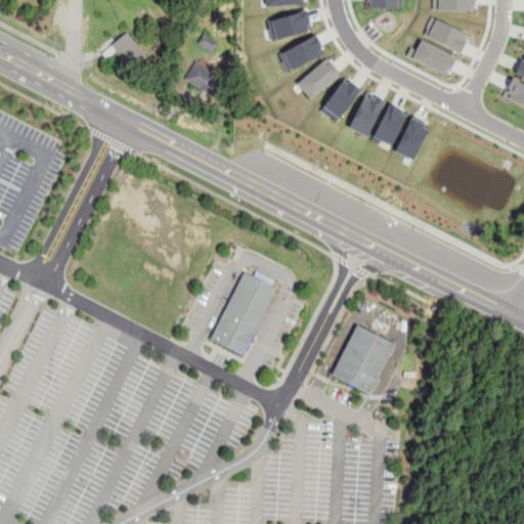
[(366,0),(366,7),(401,8),(401,0),(366,0)]
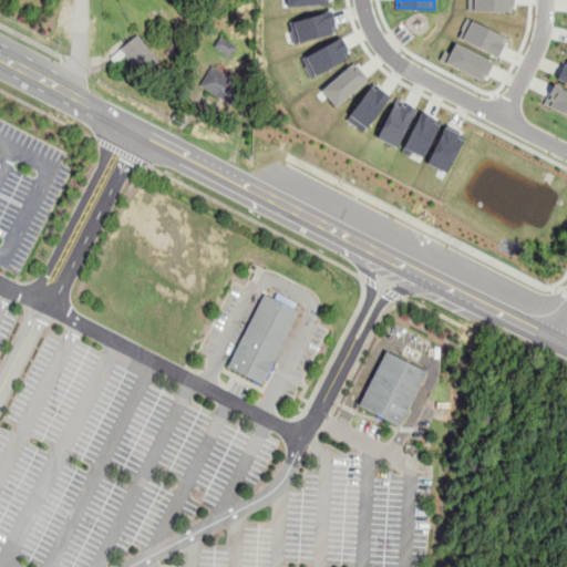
[(468,0),(468,10),(514,12),(514,2),(515,2),(515,0),(468,0)]
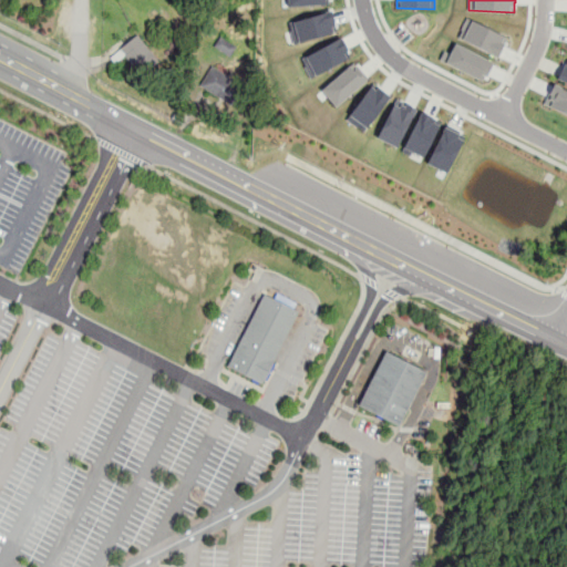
[(288,21),(292,43),(337,33),(331,11),(288,21)]
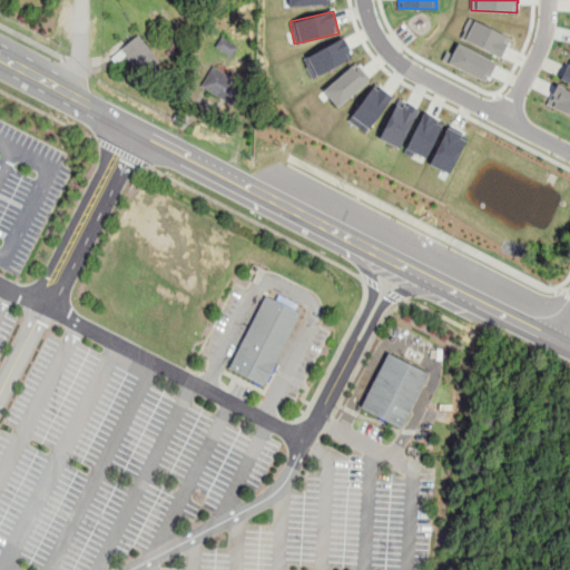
[(470,18),(510,38),(501,58),(464,40),(468,36),(462,32),(470,18)]
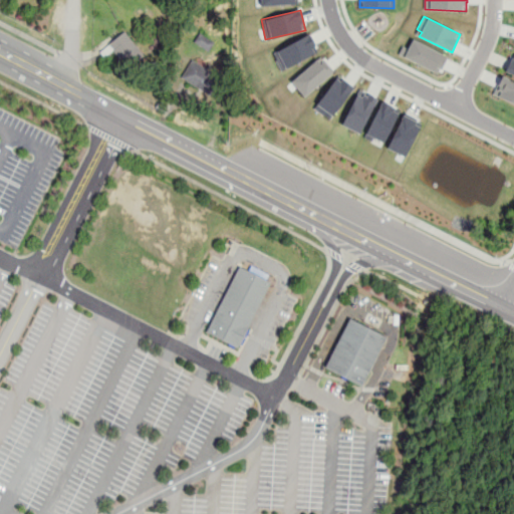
[(145,54),(122,31),(108,45),(131,68),(145,54)]
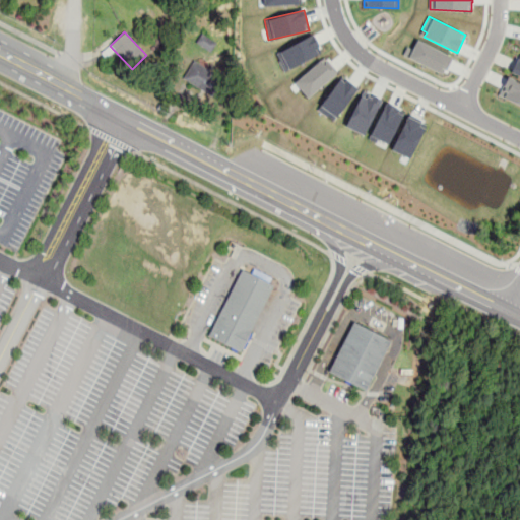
[(196,43),(211,52),(216,42),(201,34),(196,43)]
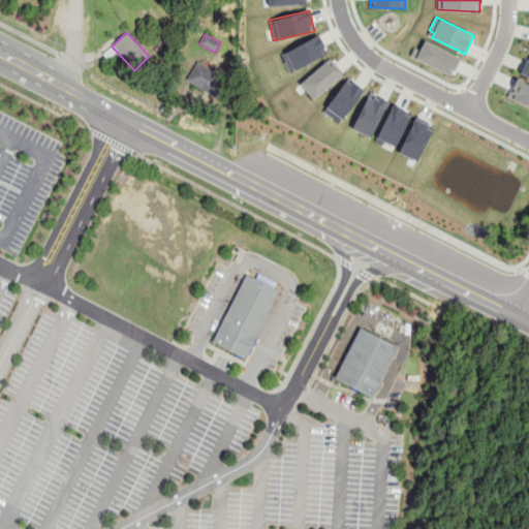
[(280,54),(289,72),(328,53),(318,34),(280,54)]
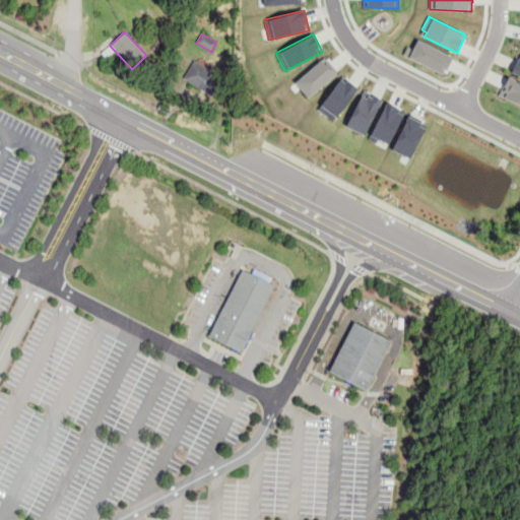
[(443,74),(403,55),(407,46),(412,49),(417,39),(454,58),(447,70),(445,69),(443,74)]
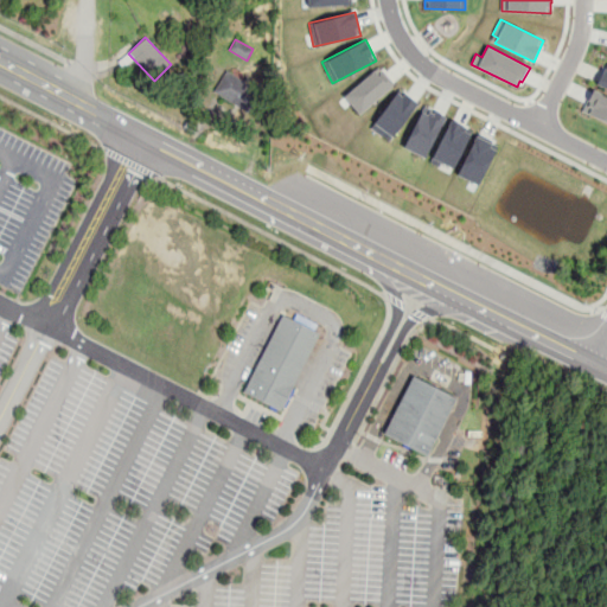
[(360,114),(394,85),(377,66),(344,96),(360,114)]
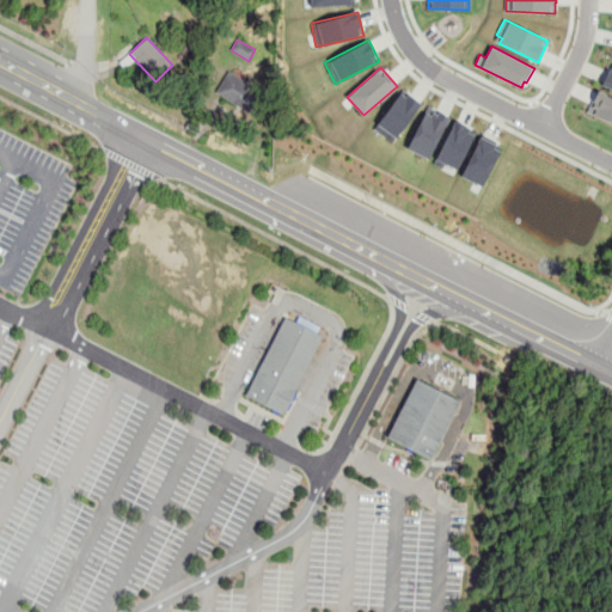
[(611,90),(601,85),(610,69),(611,69),(611,90)]
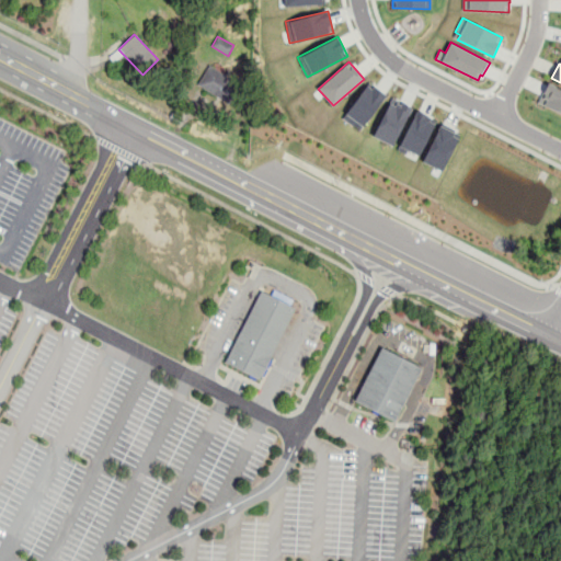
[(197,88),(231,102),(241,82),(207,67),(197,88)]
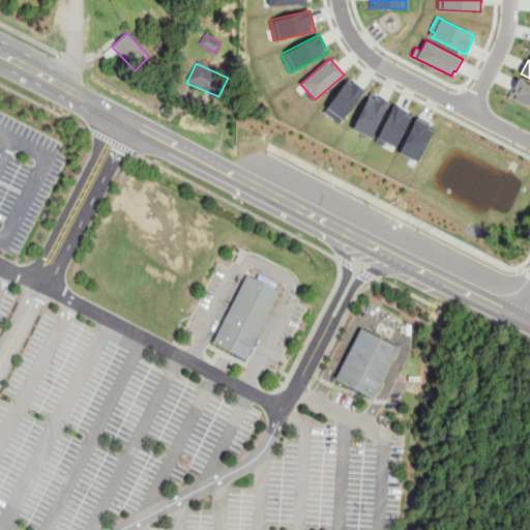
[(364,90),(347,78),(323,111),(341,123),(364,90)]
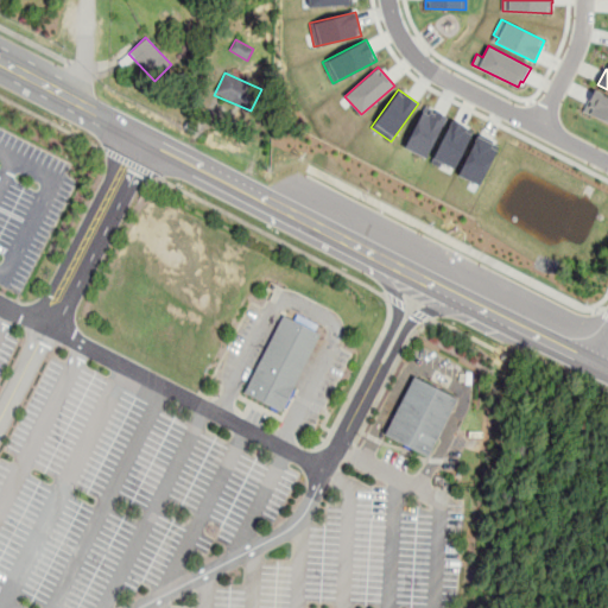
[(607,124),(583,112),(589,99),(590,99),(594,90),(607,96),(607,124)]
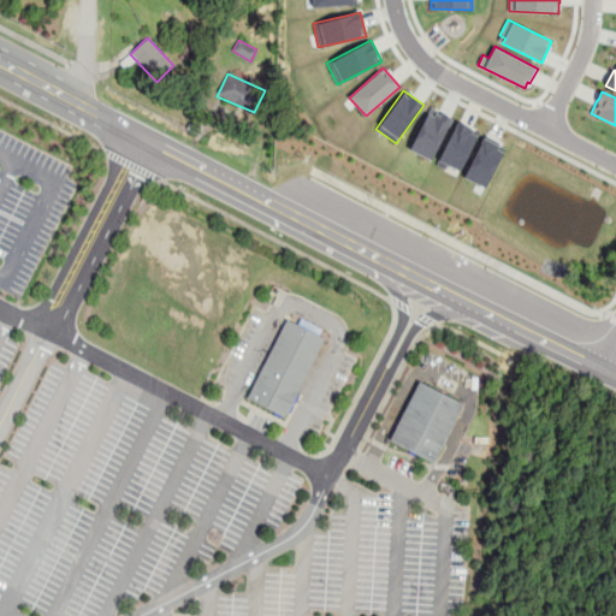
[(452,118),(430,107),(409,149),(431,160),(452,118)]
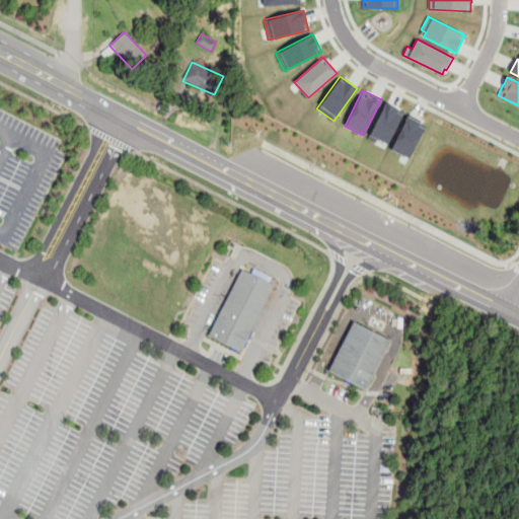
[(368,139),(376,143),(377,140),(387,145),(402,112),(384,102),(368,139)]
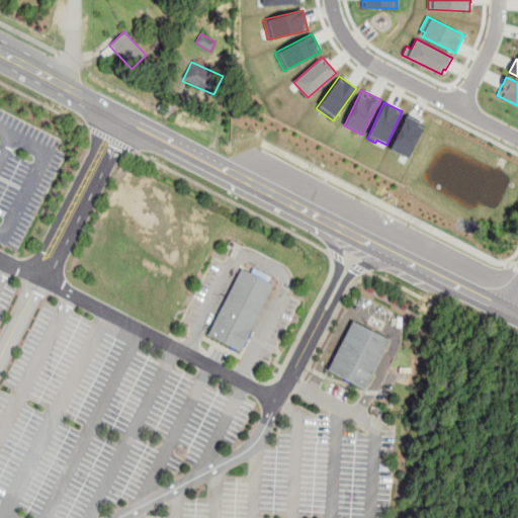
[(406,116),(390,149),(408,158),(424,125),(406,116)]
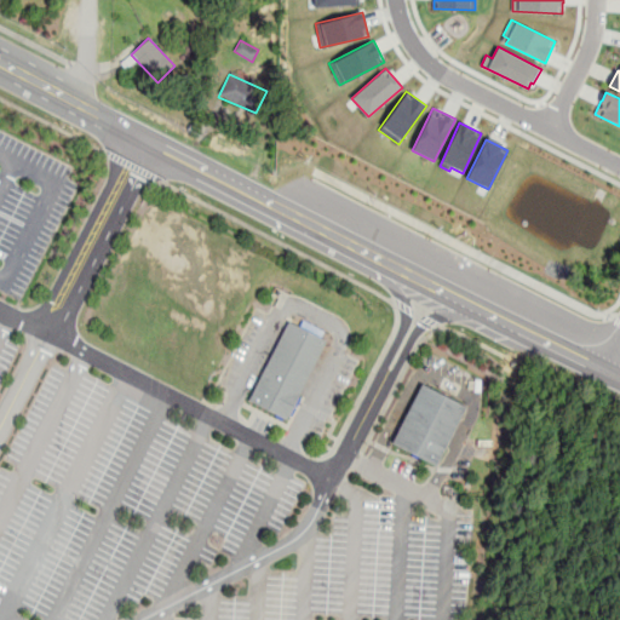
[(290,320),(327,339),(286,423),(247,403),(290,320)]
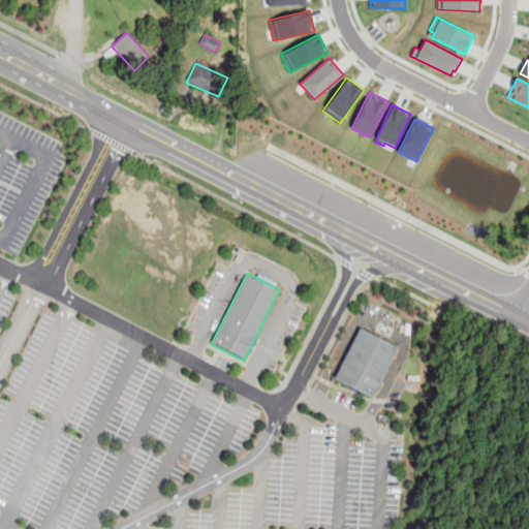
[(361,327),(399,345),(373,399),(334,379),(361,327)]
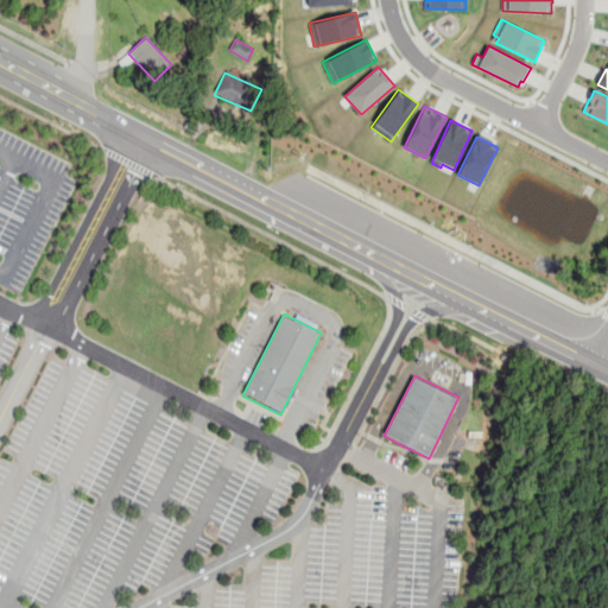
All buildings are outlined.
